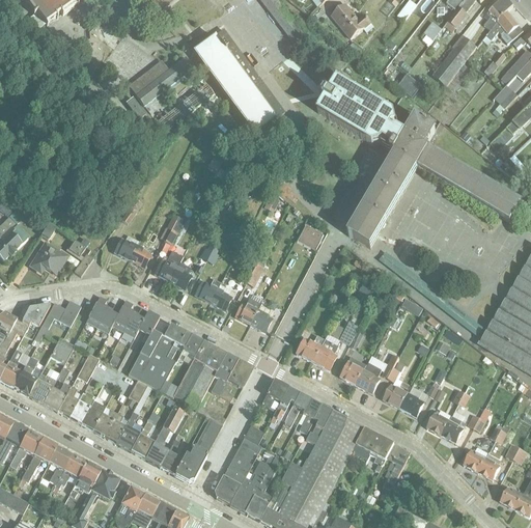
[(21,0),(22,1),(23,0),(25,0),(34,14),(36,12),(46,24),(76,1),(75,0),(21,0)]
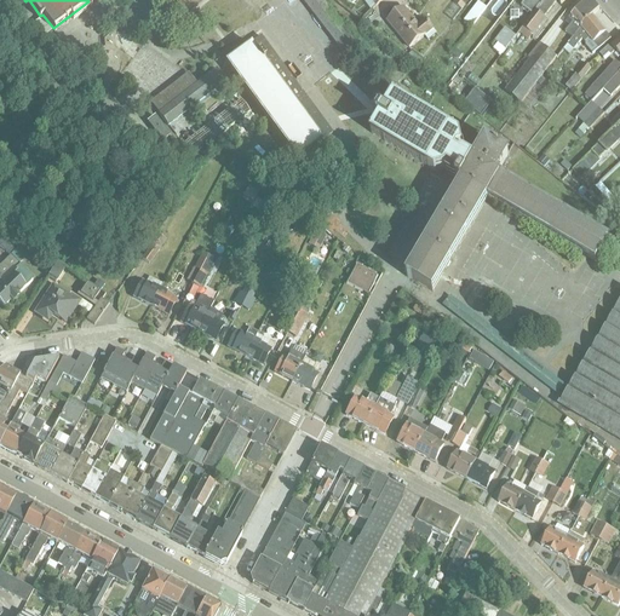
[(178,0),(188,12),(202,0),(178,0)]
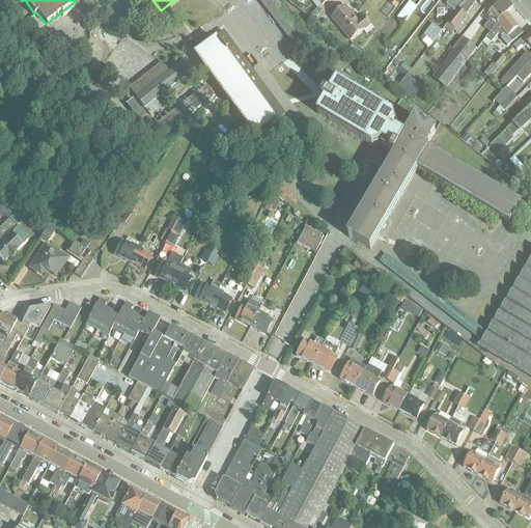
[(345,0),(329,12),(350,39),(373,22),(365,11),(358,18),(345,0)]
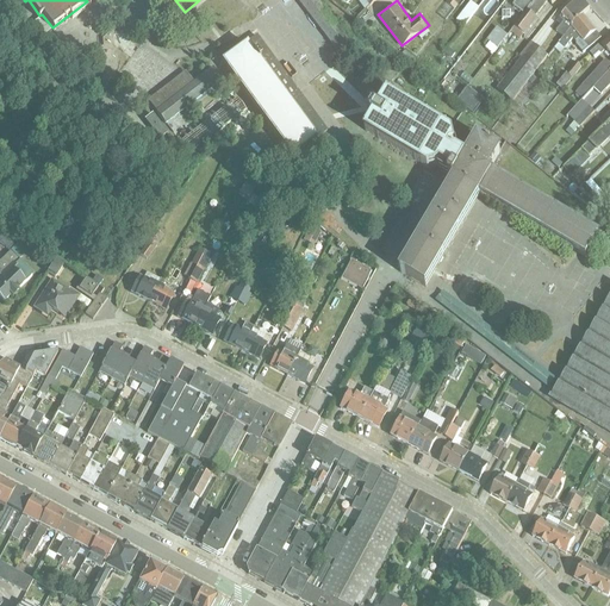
[(466,24),(479,4),(473,0),(468,0),(456,18),(466,24)]
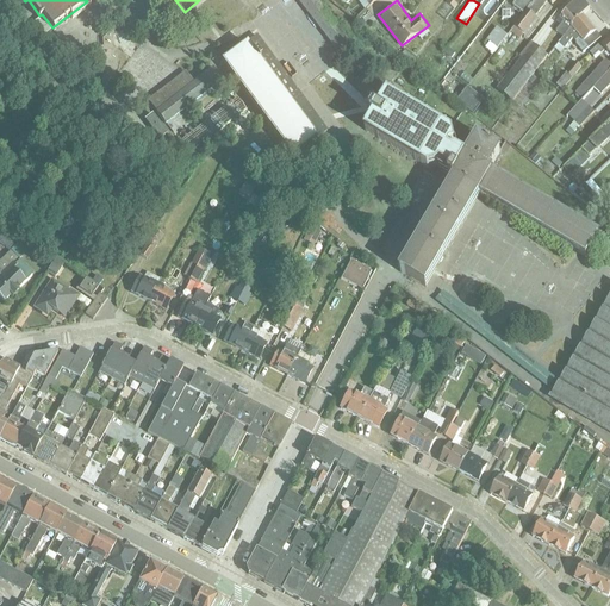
[(573,0),(566,7),(574,17),(582,11),(589,5),(584,0),(573,0)]
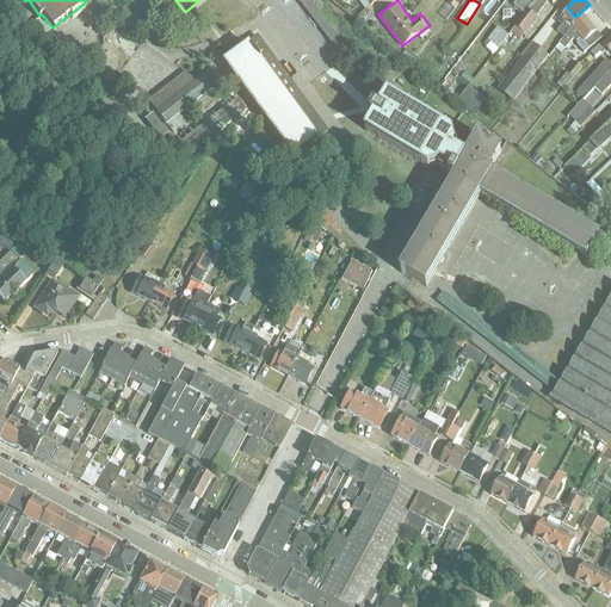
[(528,7),(514,24),(524,31),(537,14),(528,7)]
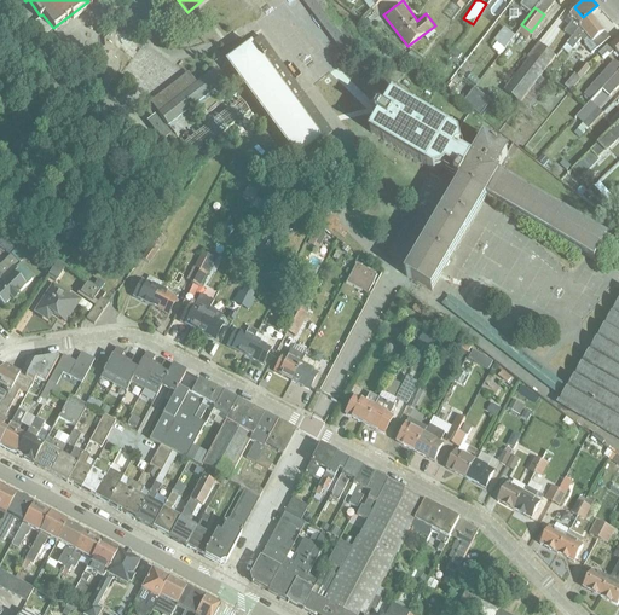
[(603,28),(590,11),(583,17),(578,21),(593,38),(603,28)]
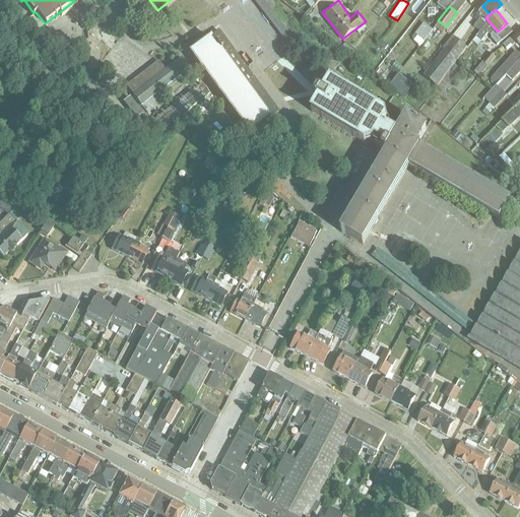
[(425,21),(412,37),(421,44),(434,28),(425,21)]
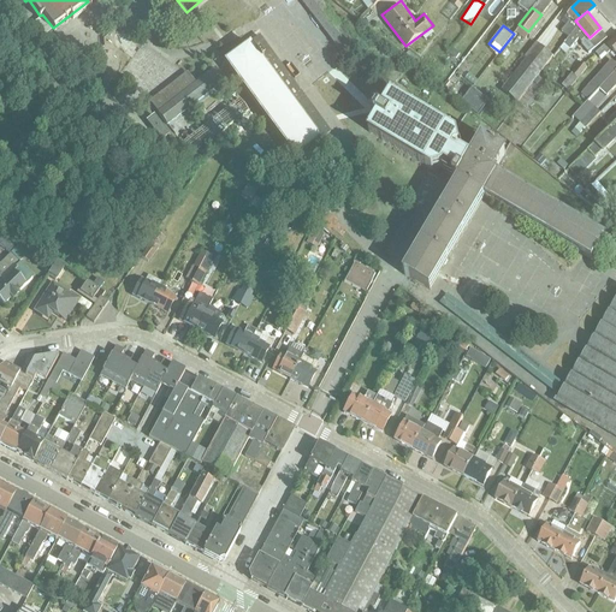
[(330,130),(260,35),(226,59),(295,158),(330,130)]
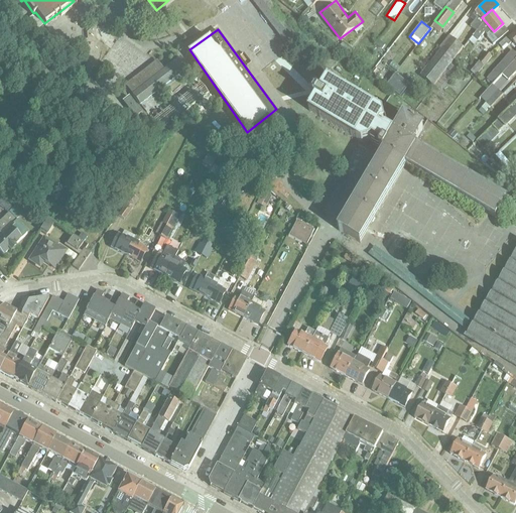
[(448,35),(420,72),(433,82),(462,45),(448,35)]
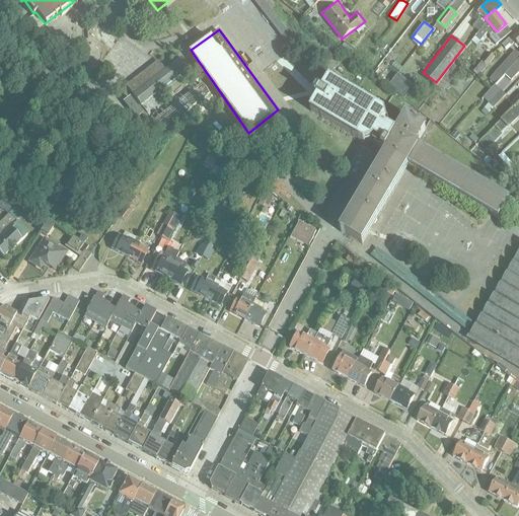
[(479,73),(494,53),(489,50),(474,70),(479,73)]
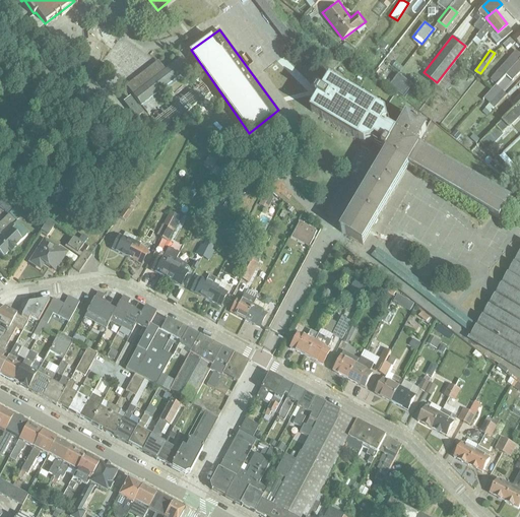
[(519,56),(519,53),(516,50),(497,70),(502,76),(506,72),(519,56)]
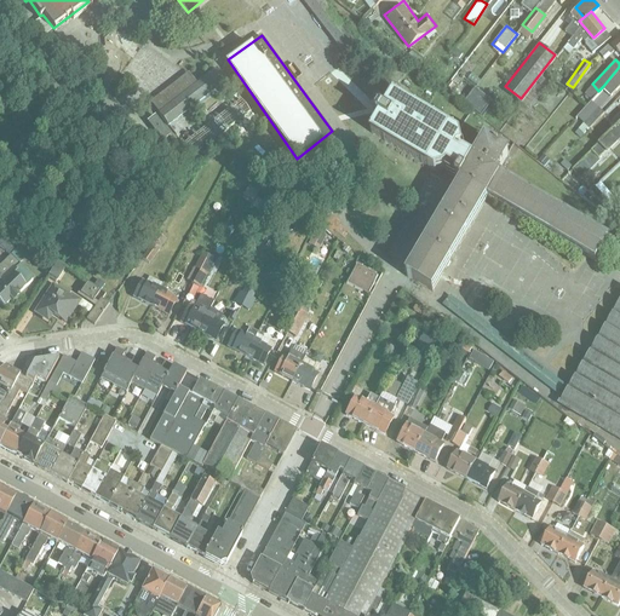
[(619,67),(603,86),(610,93),(619,82),(619,67)]
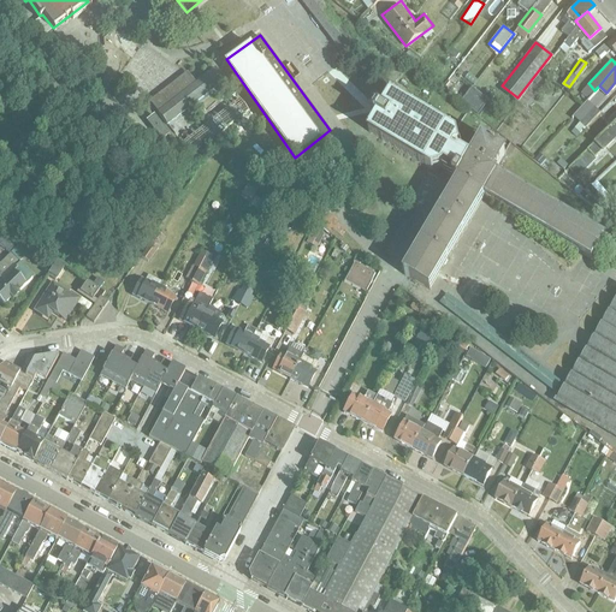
[(184,111),(226,81),(217,67),(157,112),(194,155),(249,111),(238,97),(197,128),(184,111)]
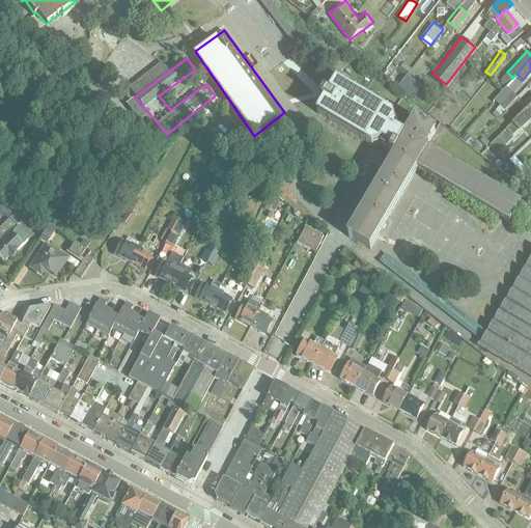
[(396,150),(350,232),(372,246),(416,167),(509,220),(522,198),(428,146),(439,127),(417,114),(408,131),(397,126),(394,128),(391,126),(393,121),(397,120),(395,110),(337,77),(318,110),(373,143),(381,141),(396,150)]
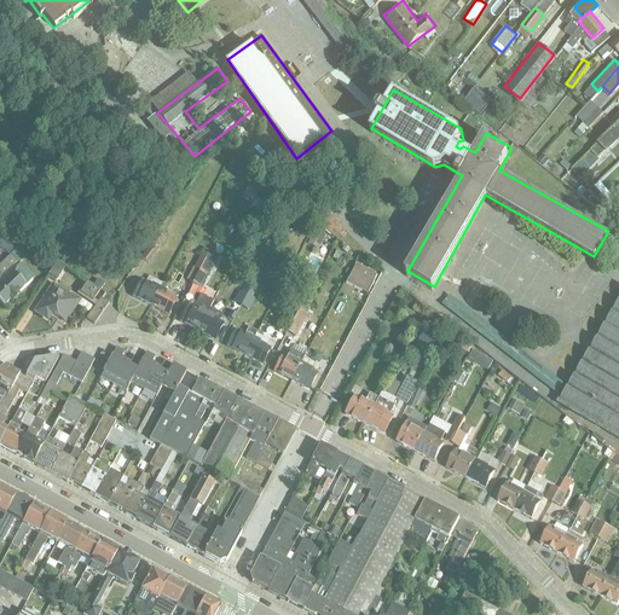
[(591,99),(576,115),(588,126),(602,110),(591,99)]
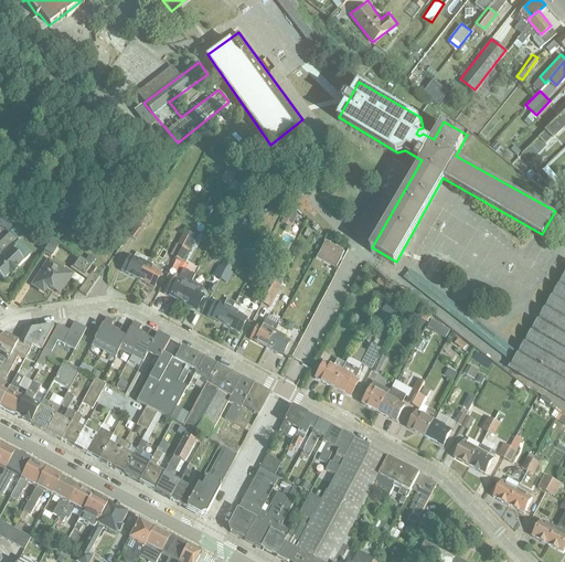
[(146,119),(152,114),(140,101),(134,106),(146,119)]
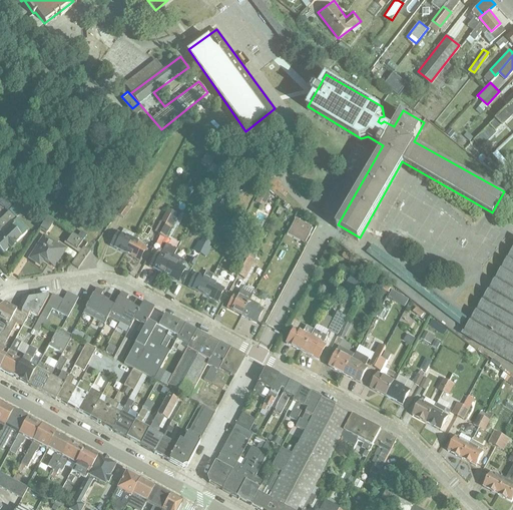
[(512,99),(496,117),(501,123),(512,111),(512,99)]
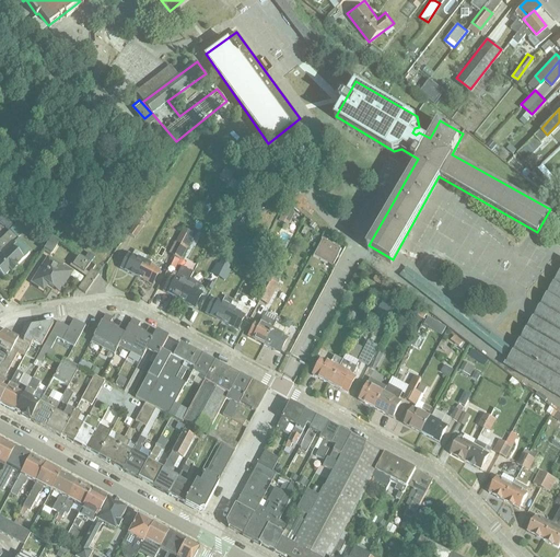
[(541,128),(516,151),(525,160),(544,142),(541,140),(547,135),(541,128)]
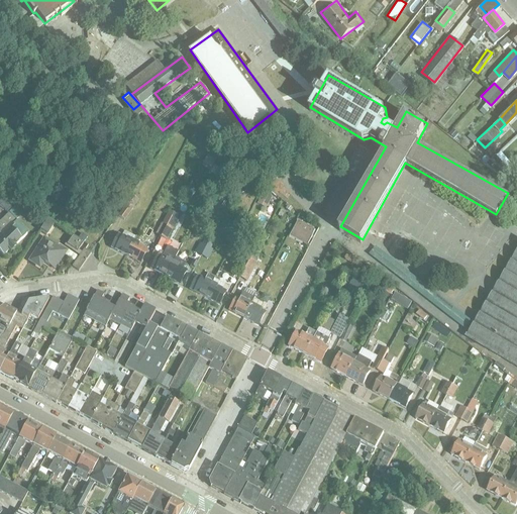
[(310,170),(308,175),(310,179),(316,179),(318,175),(316,170),(310,170)]
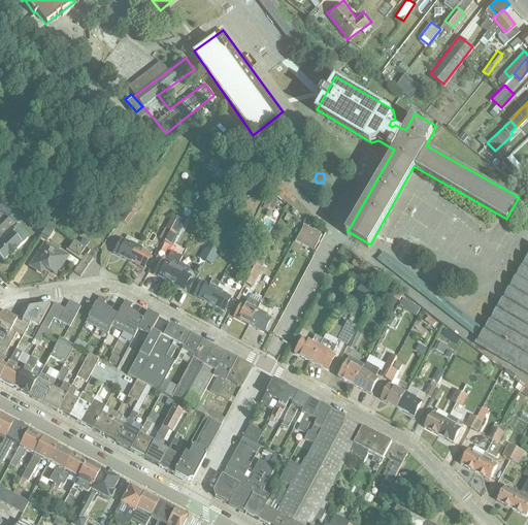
[(122,218),(129,221),(134,207),(127,204),(122,218)]
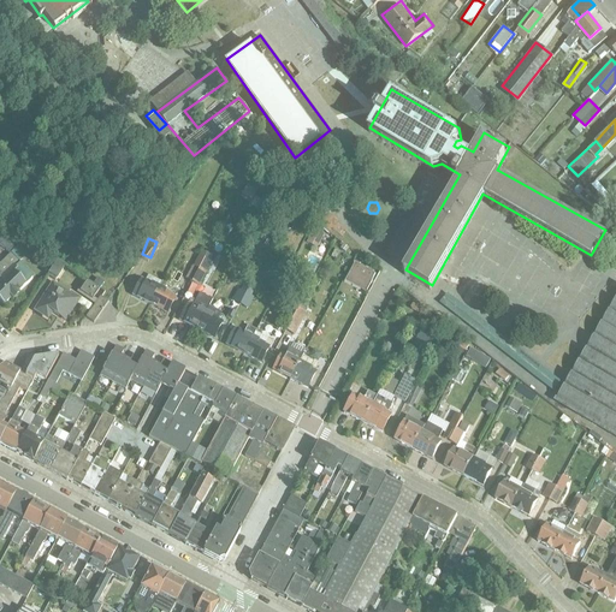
[(202,281),(213,253),(199,248),(188,277),(202,281)]
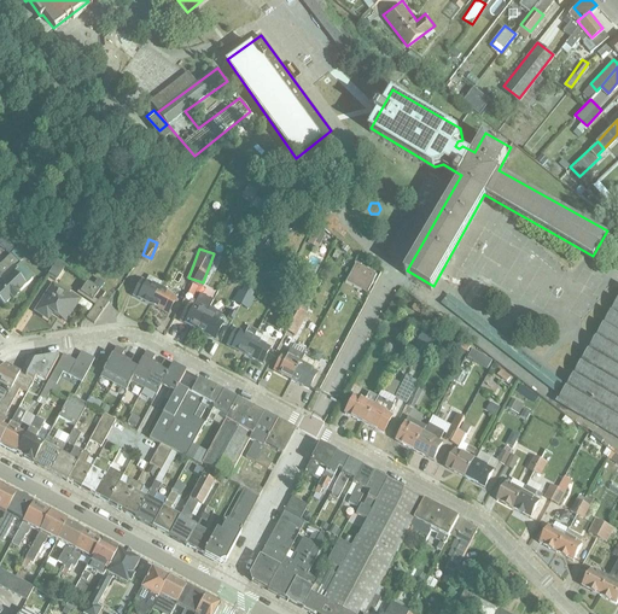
[(345,280),(367,291),(378,269),(356,258),(345,280)]
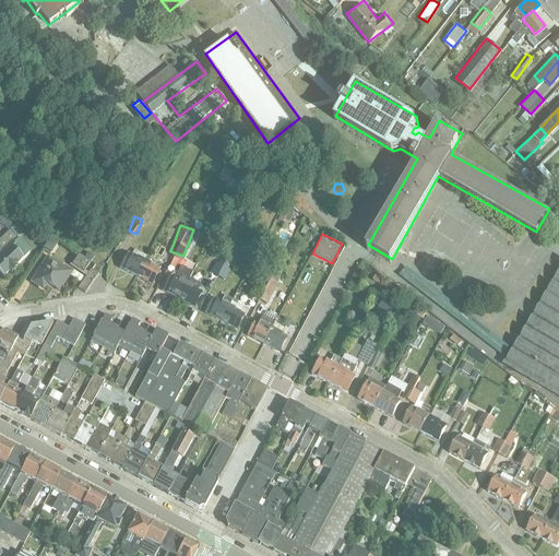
[(50,235),(43,247),(50,251),(57,239),(50,235)]
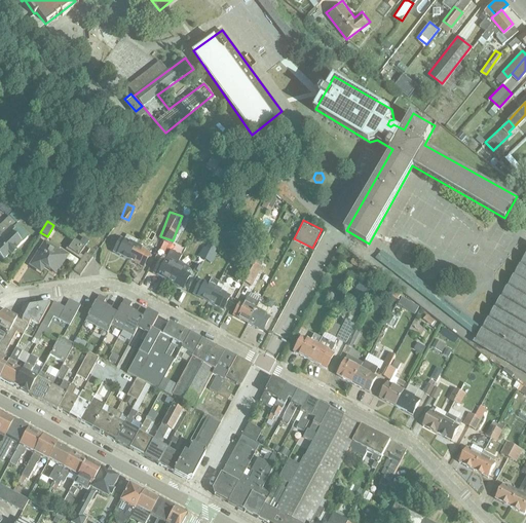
[(0,237),(0,252),(4,257),(9,251),(10,252),(15,247),(14,246),(22,238),(10,227),(0,237)]
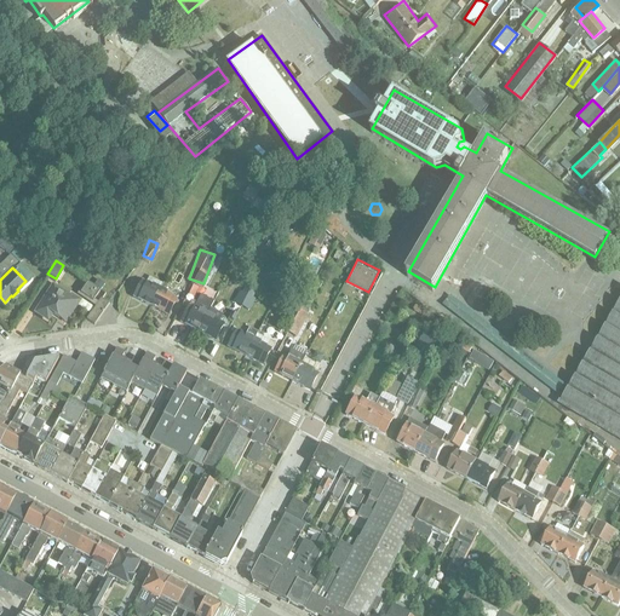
[(76,289),(95,301),(101,294),(102,295),(105,289),(102,287),(104,282),(97,276),(93,281),(86,276),(76,289)]
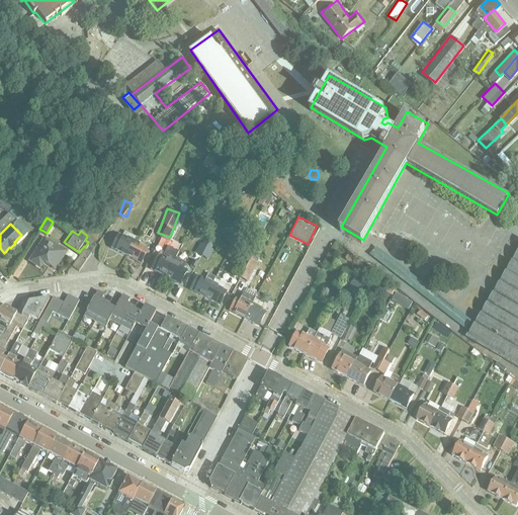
[(118,232),(112,245),(126,253),(134,239),(118,232)]
